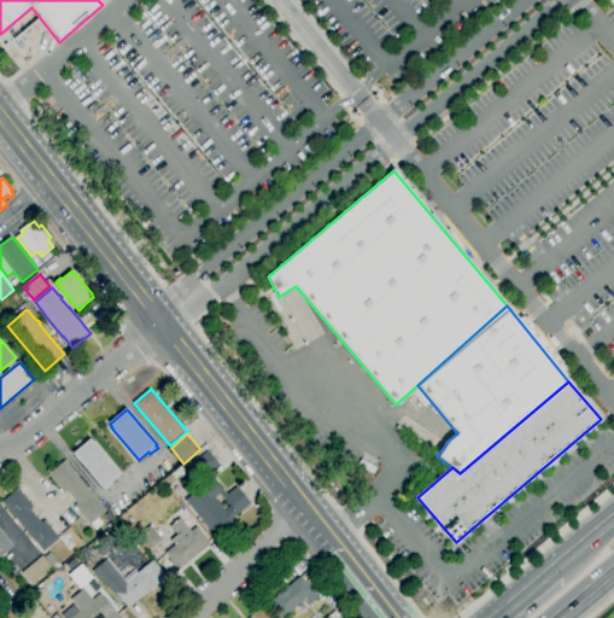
[(107,491),(105,488),(104,489),(74,453),(92,438),(94,442),(95,442),(118,470),(117,471),(121,474),(112,482),(115,484),(107,491)]
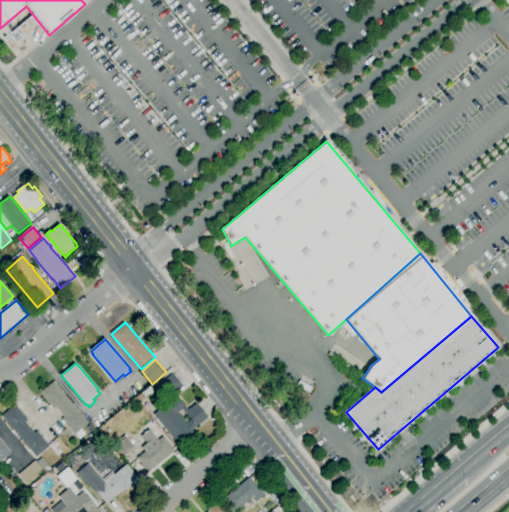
[(172,394),(163,383),(174,373),(183,384),(172,394)]
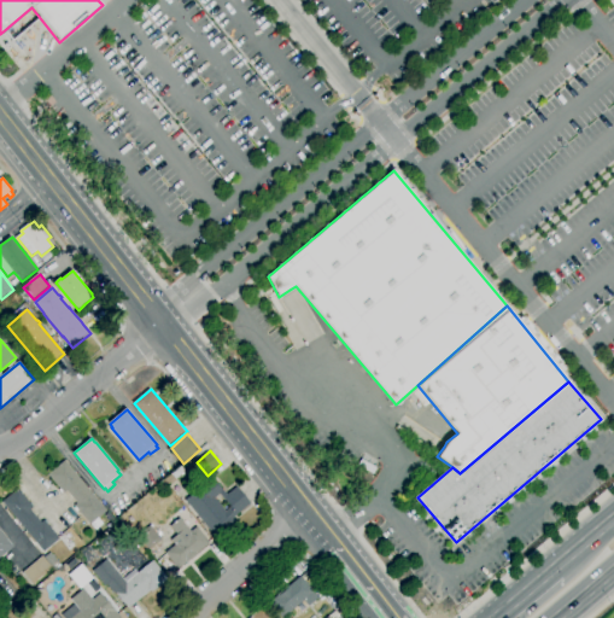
[(98,530),(93,524),(92,525),(76,506),(80,503),(69,490),(65,493),(50,474),(66,460),(109,511),(100,518),(105,524),(98,530)]
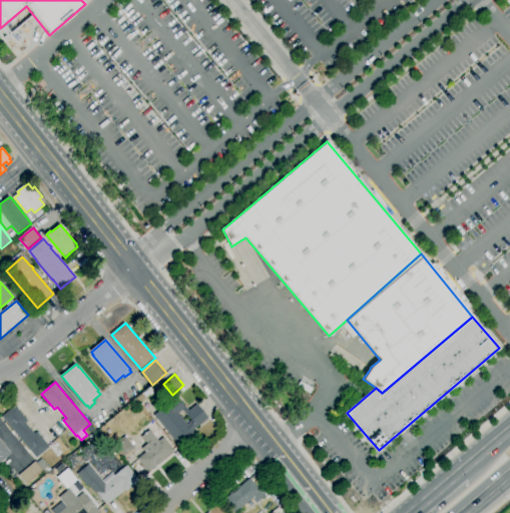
[(142,404),(138,398),(143,393),(148,399),(142,404)]
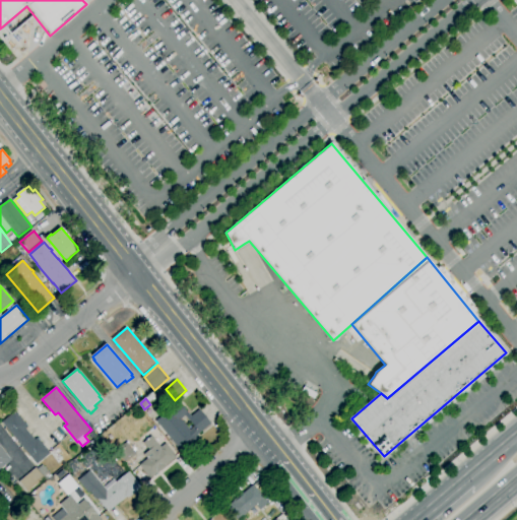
[(184,452),(157,421),(180,402),(188,411),(193,416),(201,409),(212,424),(197,437),(199,439),(184,452)]
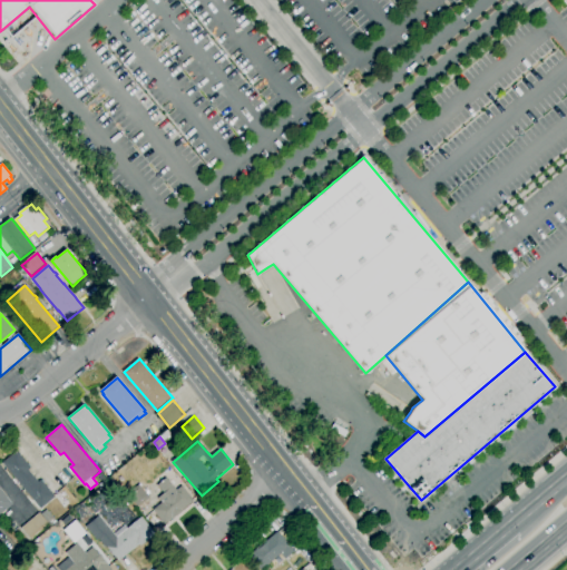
[(41,510),(3,463),(18,450),(32,468),(30,470),(39,482),(42,479),(57,497),(41,510)]
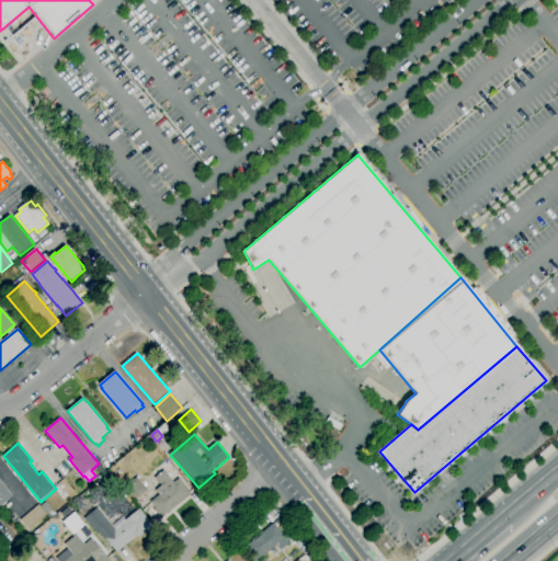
[(104,473),(101,472),(98,468),(101,465),(106,471),(104,473)]
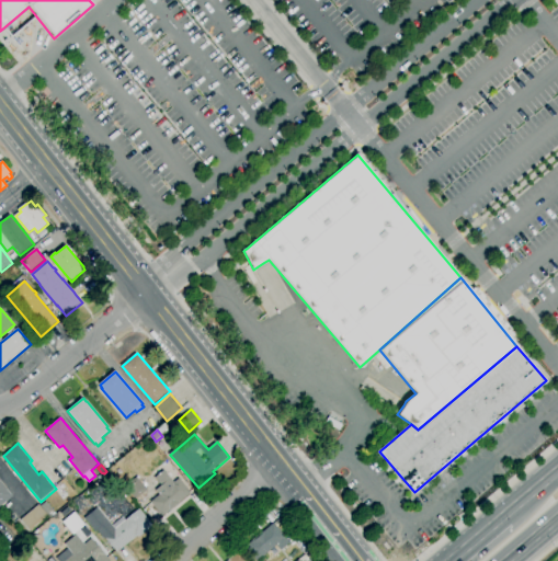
[(0,506),(0,466),(1,468),(0,468),(0,479),(13,495),(0,506)]
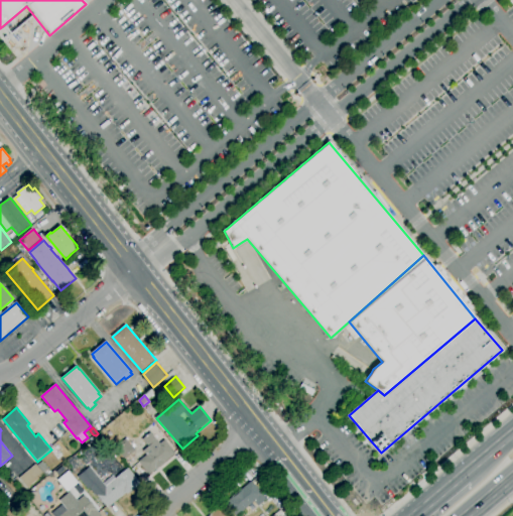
[(151,475),(140,462),(148,455),(144,450),(149,446),(143,439),(151,432),(161,444),(165,440),(176,454),(151,475)]
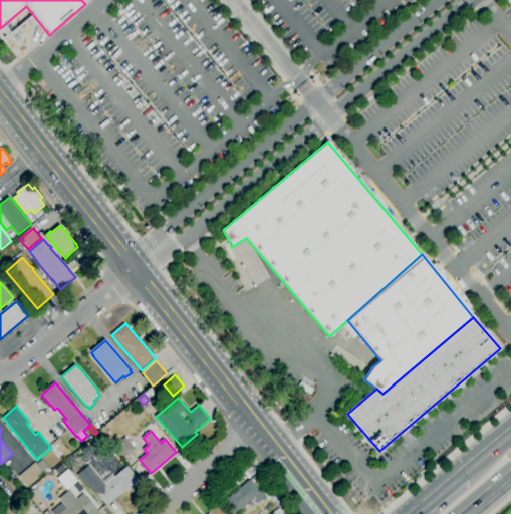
[(125,457),(116,446),(126,437),(137,449),(125,457)]
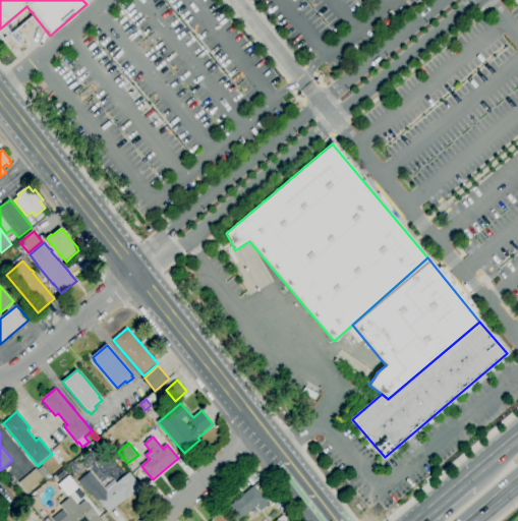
[(40,470),(48,479),(52,475),(44,466),(40,470)]
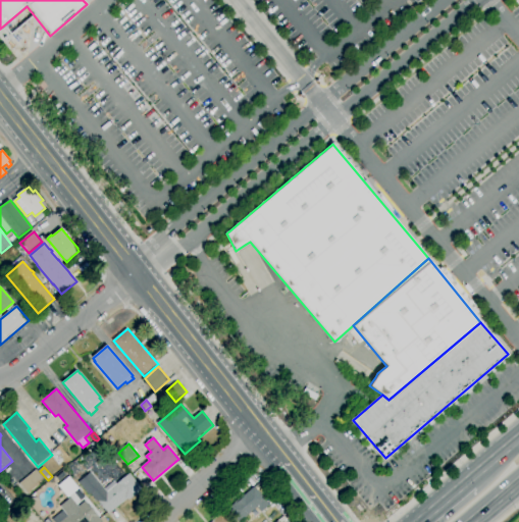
[(30,493),(20,483),(37,470),(46,480),(30,493)]
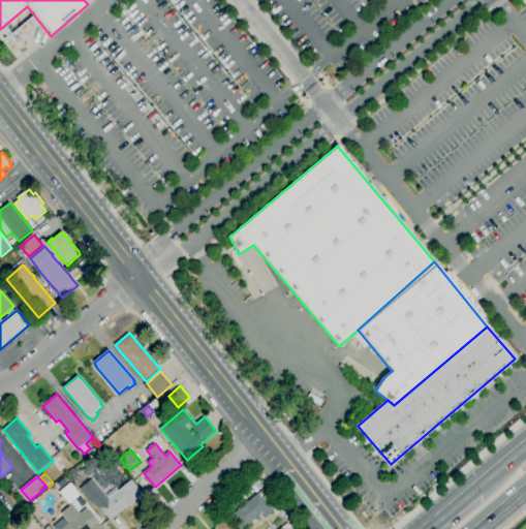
[(112,521),(101,507),(100,508),(93,500),(91,501),(81,489),(93,478),(105,494),(115,486),(120,491),(132,479),(146,495),(132,506),(130,504),(112,521)]
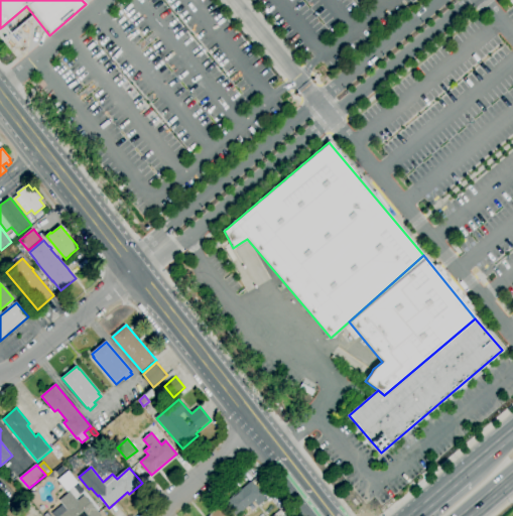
[(78,483),(69,471),(57,479),(67,491),(78,483)]
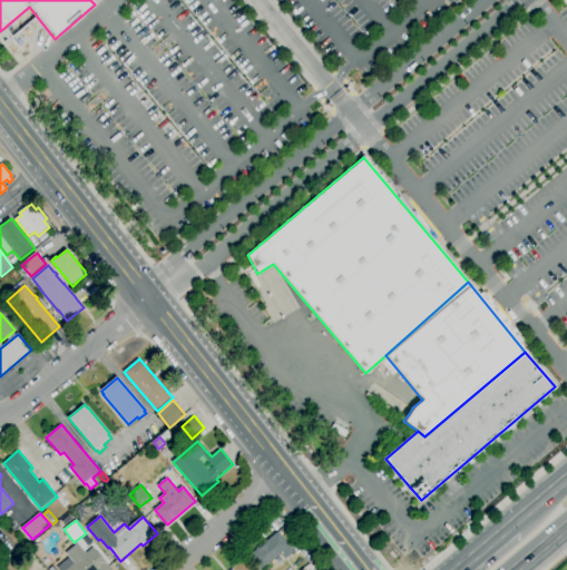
[(263,569),(251,556),(257,550),(256,549),(267,540),(267,541),(279,531),(296,551),(287,559),(283,553),(263,569)]
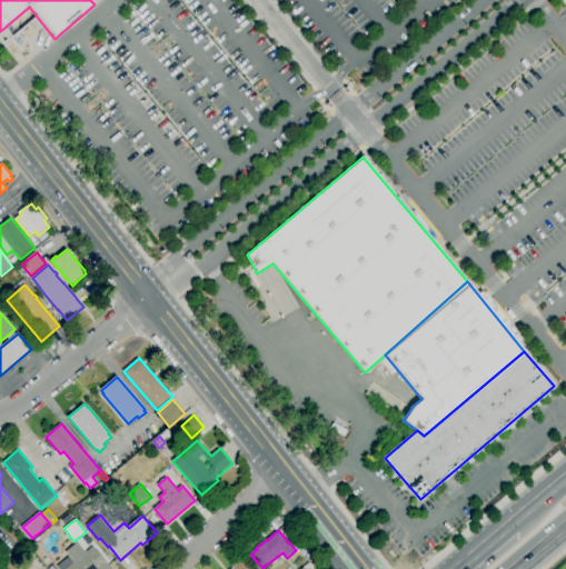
[(67,568),(76,562),(67,552),(79,542),(87,552),(93,547),(106,560),(107,560),(113,568),(67,568)]
